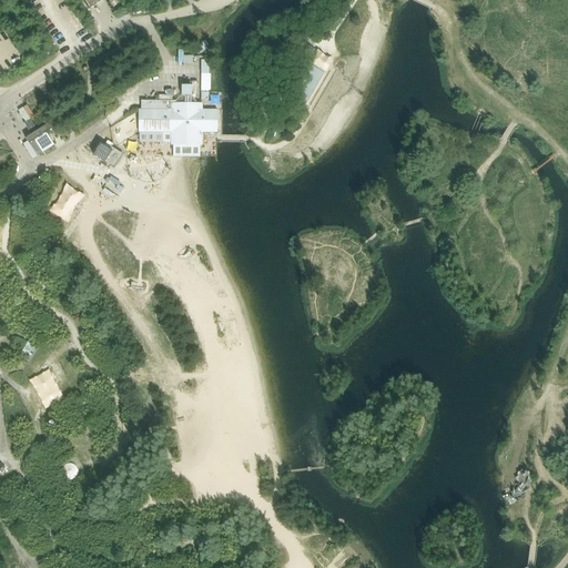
[(196,54),(209,50),(205,40),(193,46),(196,54)]
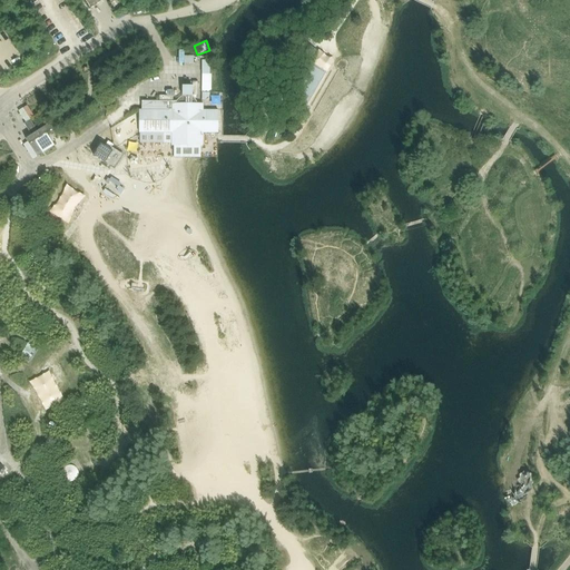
[(304,51),(311,53),(314,46),(307,42),(304,51)]
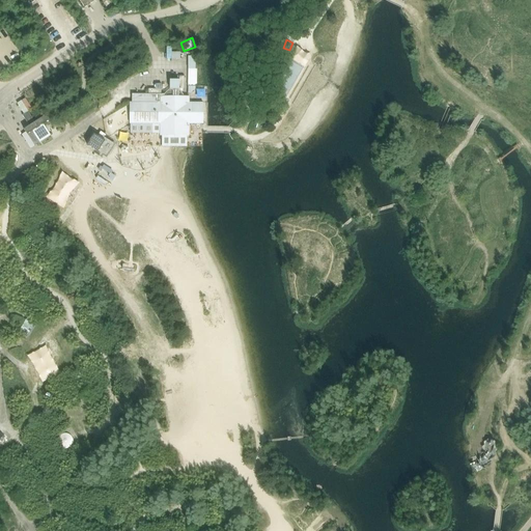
[(303,66),(289,58),(272,89),(285,96),(303,66)]
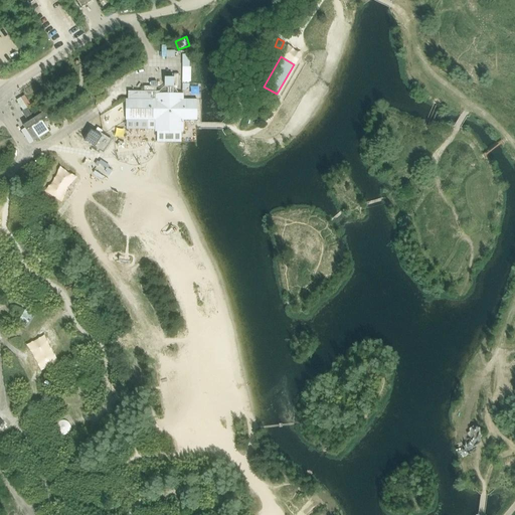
[(189,92),(190,57),(181,57),(180,91),(189,92)]
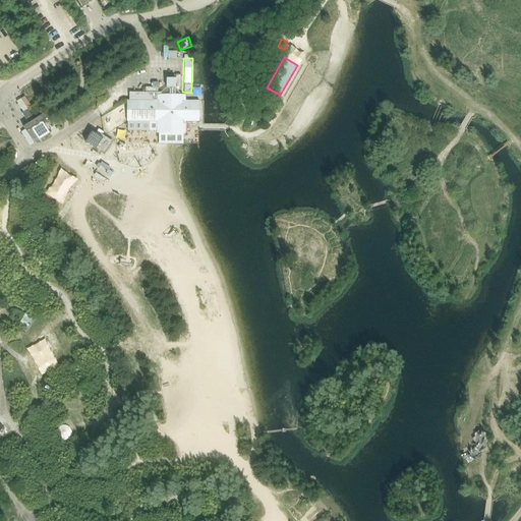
[(129,101),(127,101),(127,121),(157,121),(157,133),(185,133),(185,122),(199,122),(199,102),(185,102),(185,96),(162,96),(162,93),(129,93),(129,101)]
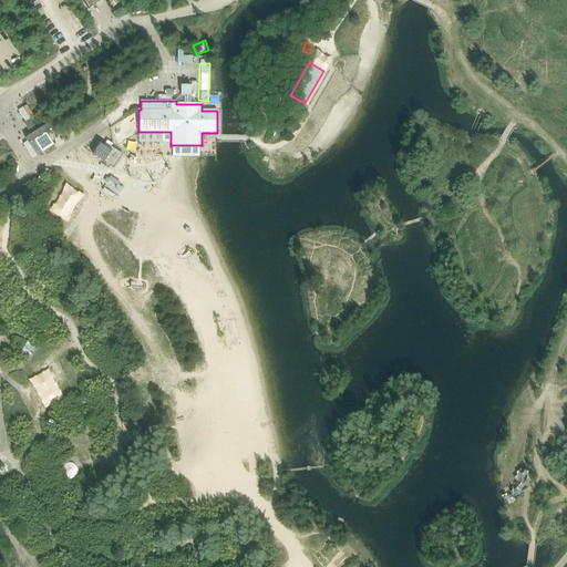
[(30,120),(23,124),(31,135),(26,138),(37,156),(53,145),(47,134),(63,122),(60,116),(37,131),(30,120)]
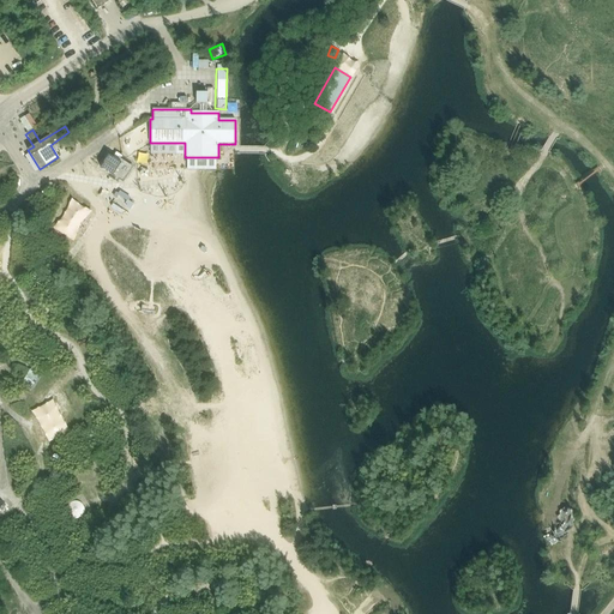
[(108,154),(101,166),(119,178),(126,166),(108,154)]
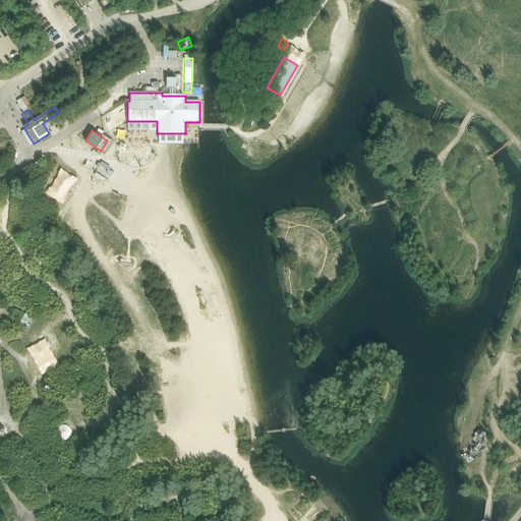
[(125,155),(129,161),(135,158),(131,151),(125,155)]
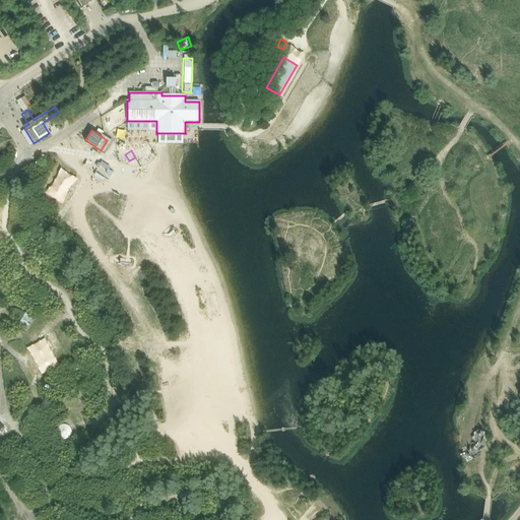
[(110,169),(103,164),(101,168),(107,171),(105,174),(99,170),(95,175),(105,180),(107,179),(111,179),(114,174),(108,171),(110,169)]
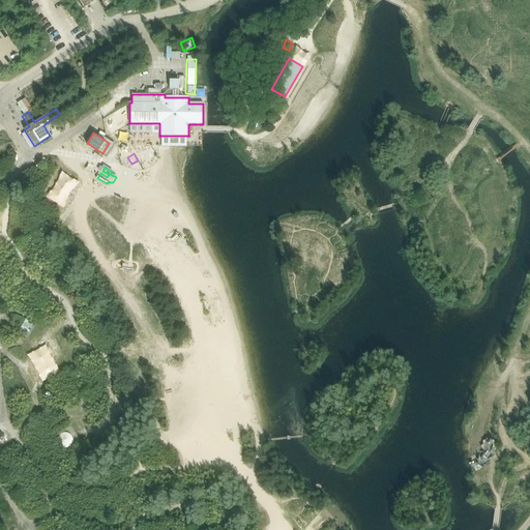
[(62,173),(46,197),(62,209),(78,185),(62,173)]
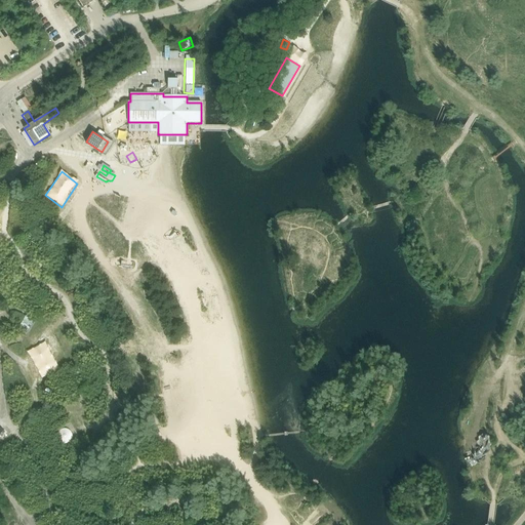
[(72,432),(59,426),(54,439),(66,444),(72,432)]
